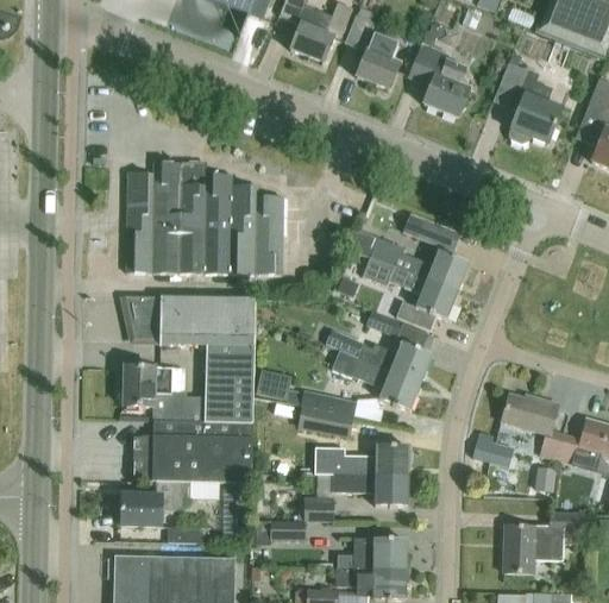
[(213,0),(237,10),(248,13),(252,0),(213,0)]
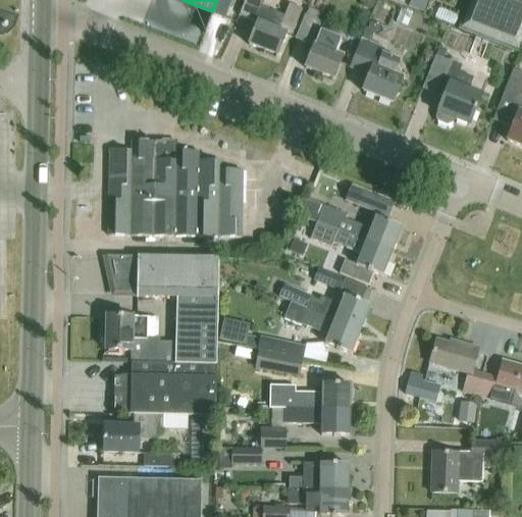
[(285,12),(261,2),(262,0),(242,0),(238,11),(250,16),(258,19),(250,41),(277,53),(288,29),(279,26),(285,12)]
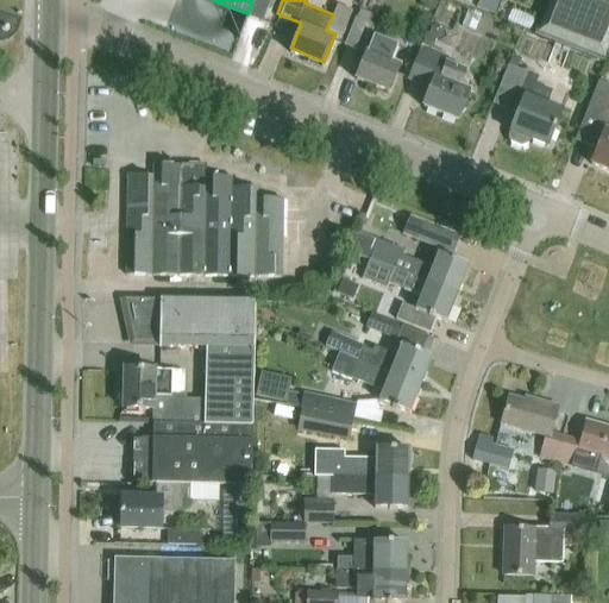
[(545,0),(533,30),(603,57),(608,44),(608,0),(545,0)]
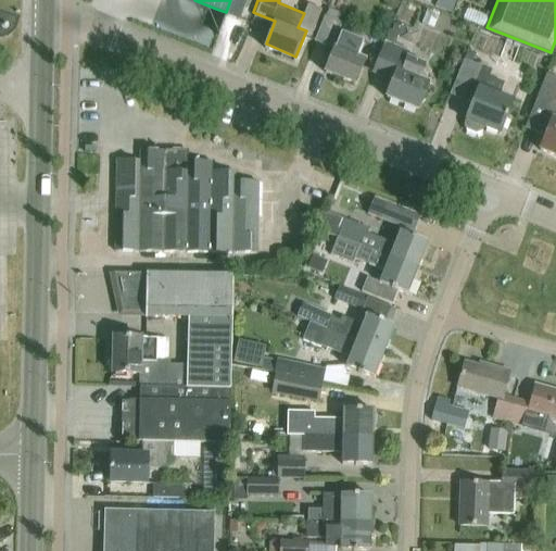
[(356,80),(366,55),(358,53),(365,37),(339,27),(342,20),(325,13),(315,37),(335,45),(326,67),(356,80)]
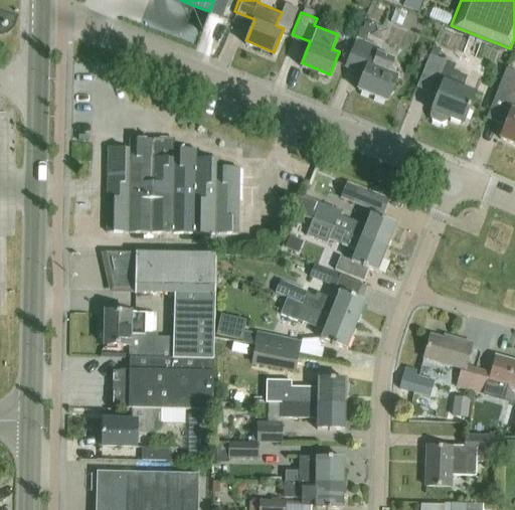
[(367,31),(371,20),(365,18),(362,24),(360,23),(355,34),(364,38),(367,31)]
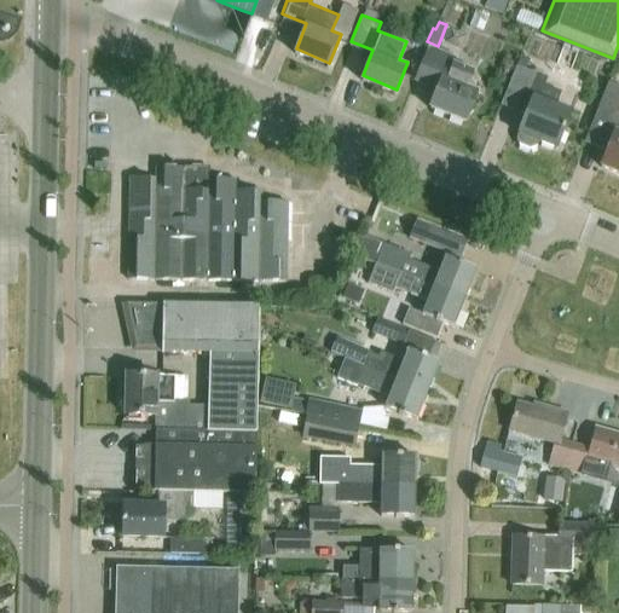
[(412,76),(438,87),(432,103),(467,117),(479,88),(468,84),(475,67),(453,57),(455,52),(438,46),(427,41),(412,76)]
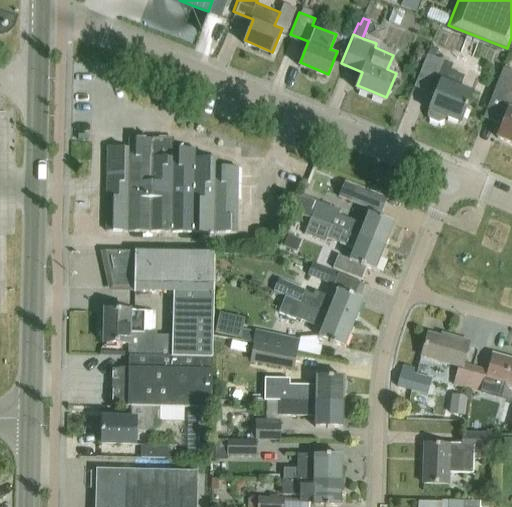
[(461,119),(474,90),(459,85),(464,72),(450,67),(452,61),(426,51),(417,75),(419,76),(439,84),(430,105),(427,112),(429,117),(437,120),(443,117),(445,112),(461,119)]
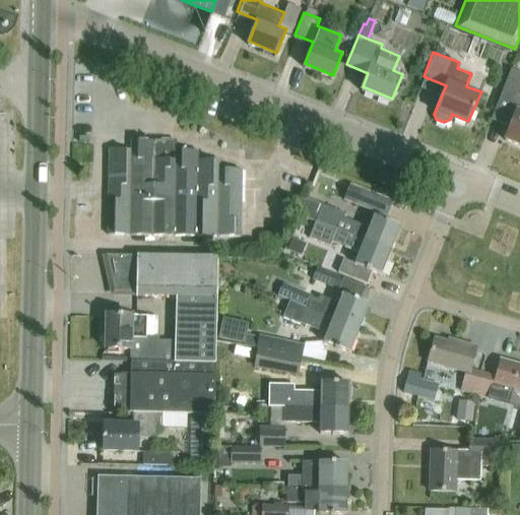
[(519,72),(511,69),(502,89),(492,115),(510,122),(504,137),(519,143),(519,93),(517,92),(519,86),(519,72)]
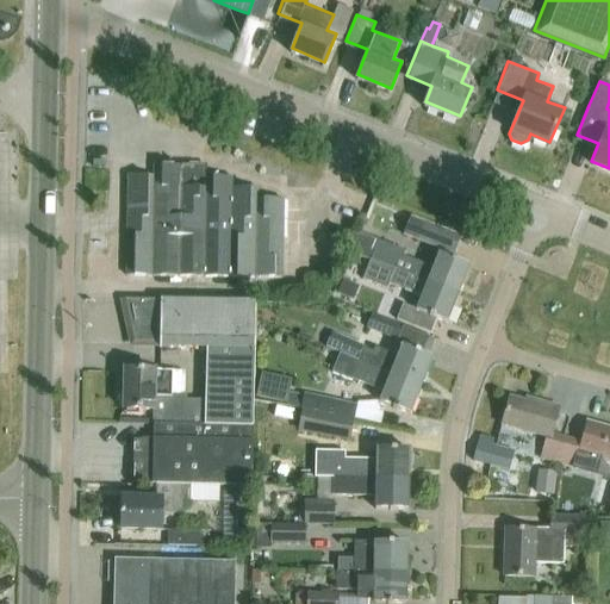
[(256,194),(256,184),(231,184),(231,173),(205,173),(204,182),(192,182),(192,173),(180,172),(181,161),(154,160),(154,170),(128,170),(125,268),(279,272),(281,194),(256,194)]
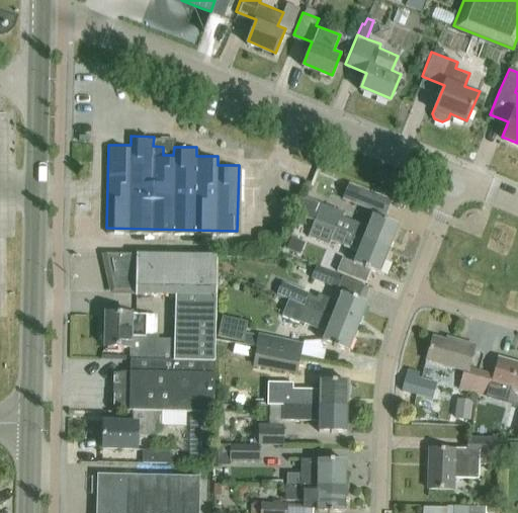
[(322,166),(318,177),(335,183),(339,171),(322,166)]
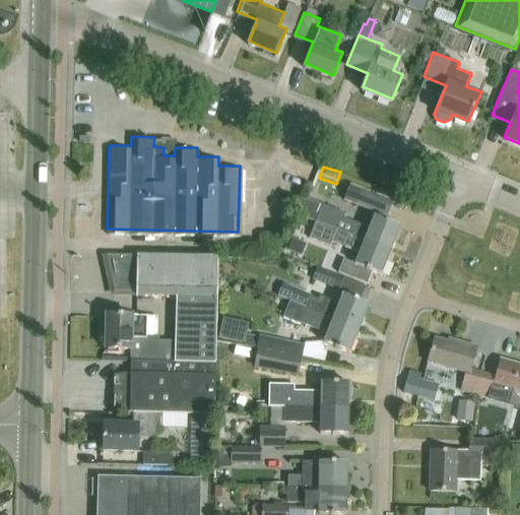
[(386,213),(392,197),(361,185),(354,201),(386,213)]
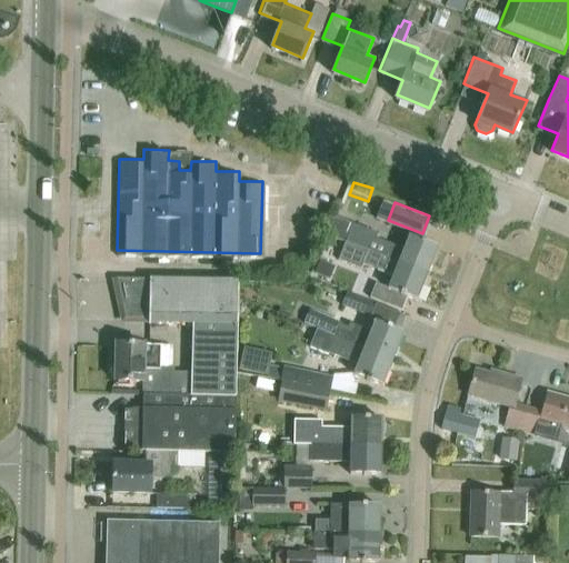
[(346,238),(352,220),(338,213),(330,231),(346,238)]
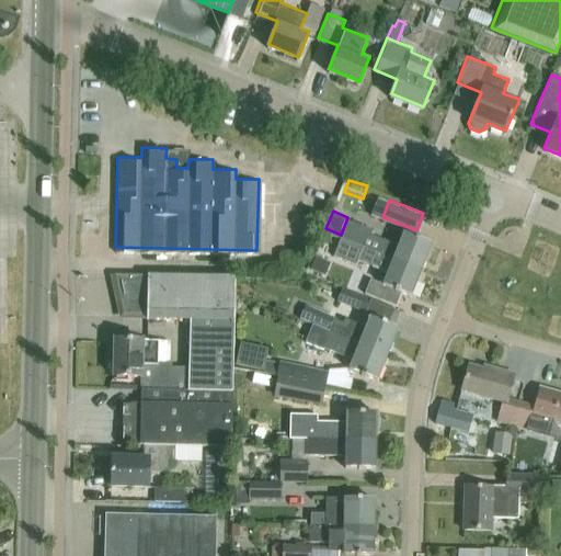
[(341,236),(421,268),(432,242),(404,230),(399,244),(370,233),(373,227),(348,217),(341,236)]
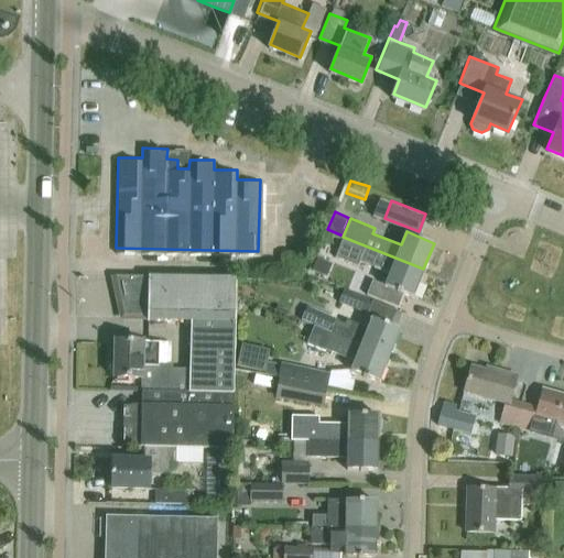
[(413,294),(423,269),(343,237),(336,253),(358,263),(360,258),(390,271),(386,283),(372,277),(367,291),(398,304),(403,291),(413,294)]
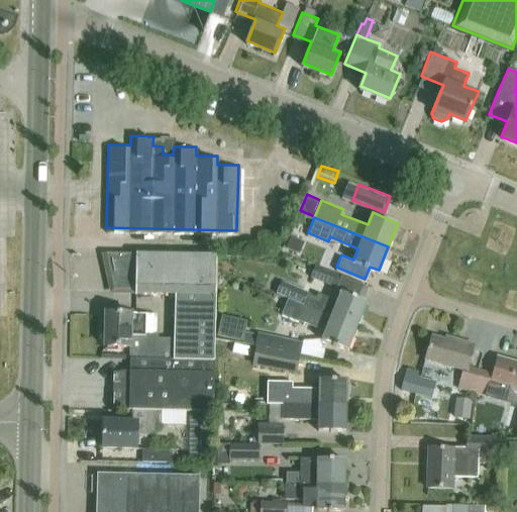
[(213,357),(217,252),(106,249),(113,286),(134,287),(134,289),(175,290),(173,336),(158,336),(158,330),(144,330),(145,311),(131,311),(131,310),(104,309),(104,328),(101,328),(101,339),(104,339),(103,342),(128,343),(127,355),(129,355),(194,357),(213,357)]
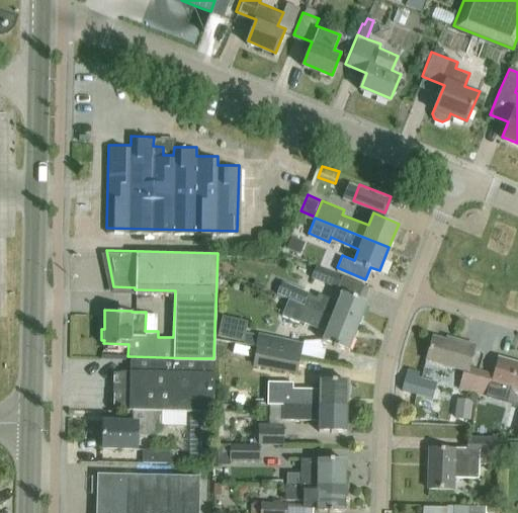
[(336,284),(341,272),(316,262),(311,274),(336,284)]
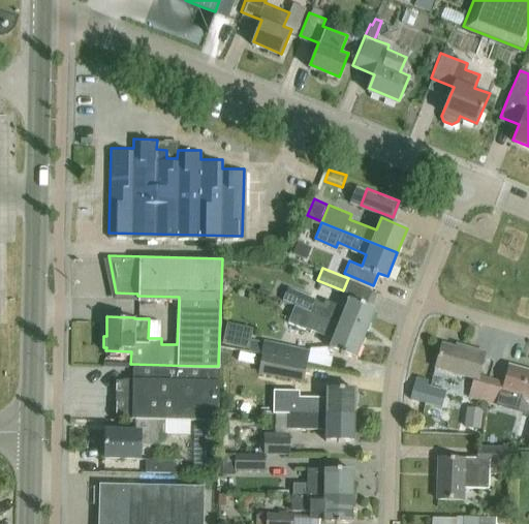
[(288,301),(287,302),(310,310),(314,300),(316,295),(287,284),(282,298),(288,301)]
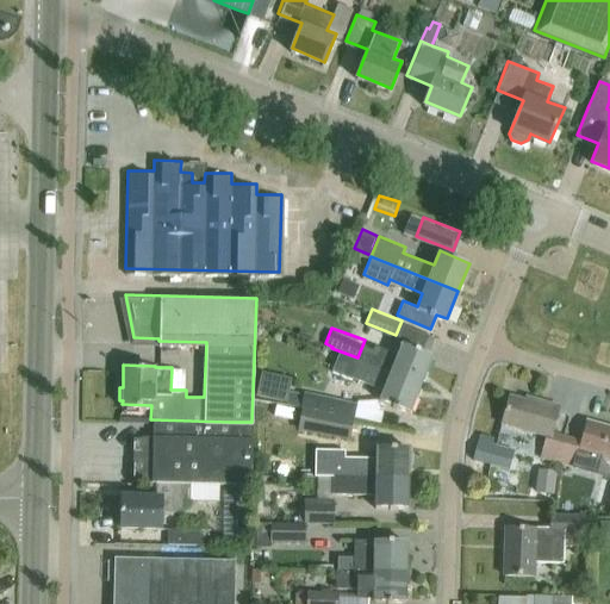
[(358,357),(421,384),(431,354),(402,343),(398,353),(374,344),(373,349),(362,346),(358,357)]
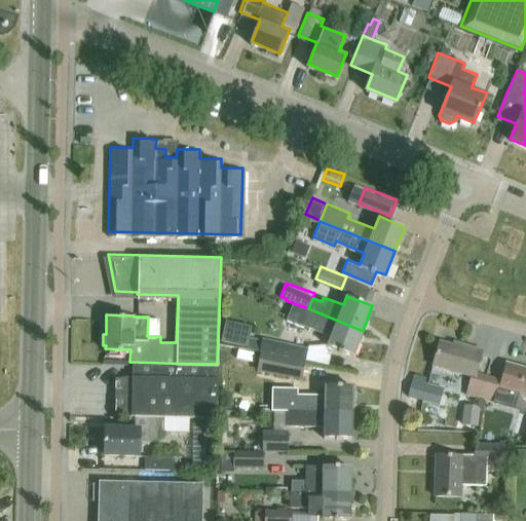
[(292,302),(286,318),(287,319),(304,325),(305,323),(332,333),(329,343),(354,352),(363,331),(308,308),(292,302)]
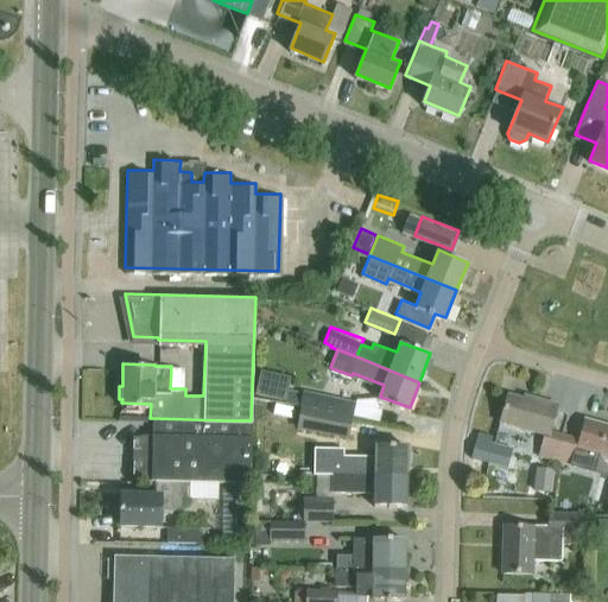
[(261,388),(291,395),(298,372),(267,365),(261,388)]
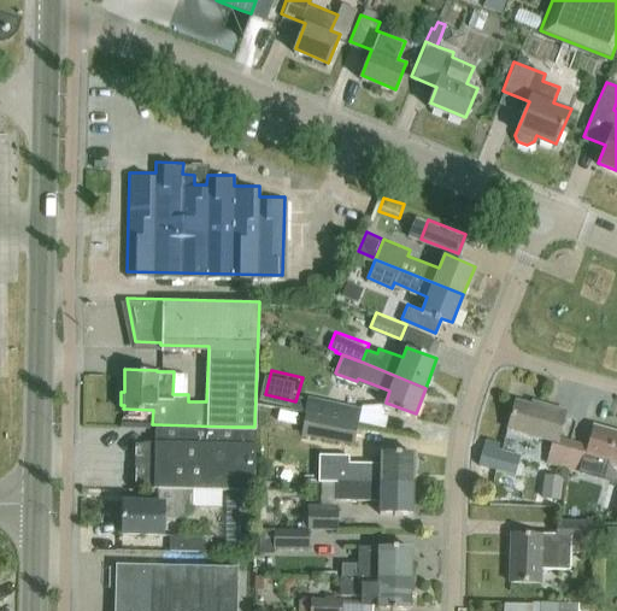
[(305,411),(357,421),(360,405),(309,394),(305,411)]
